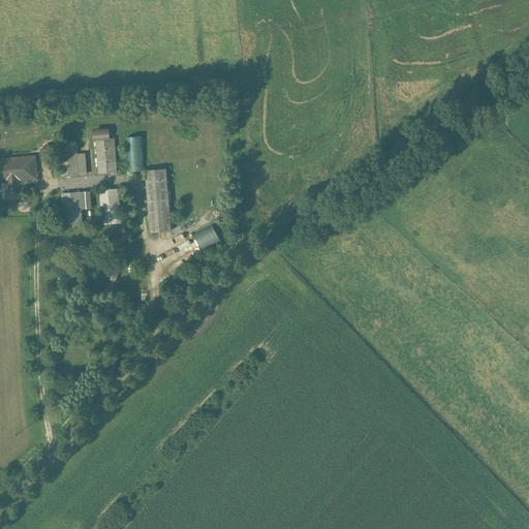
[(96,173),(116,172),(115,137),(110,137),(109,127),(95,128),(96,173)]
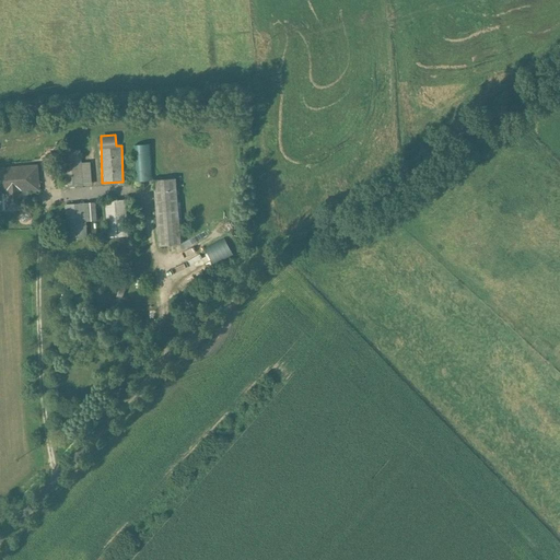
[(137,179),(152,179),(150,143),(136,144),(137,179)]
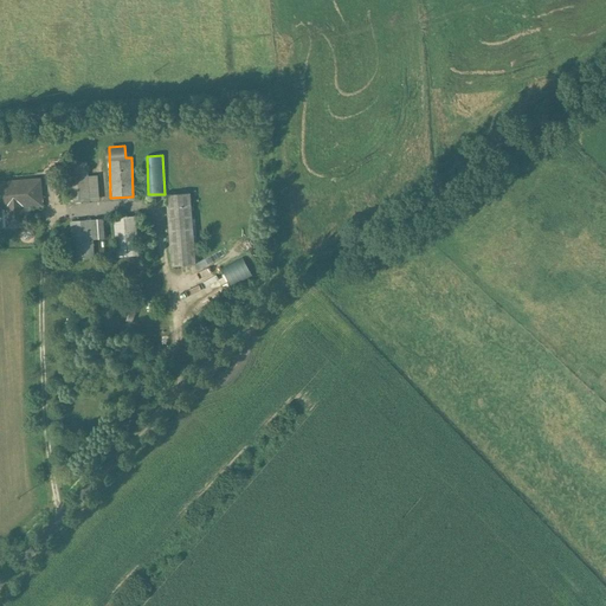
[(79,175),(78,197),(98,198),(98,175),(79,175)]
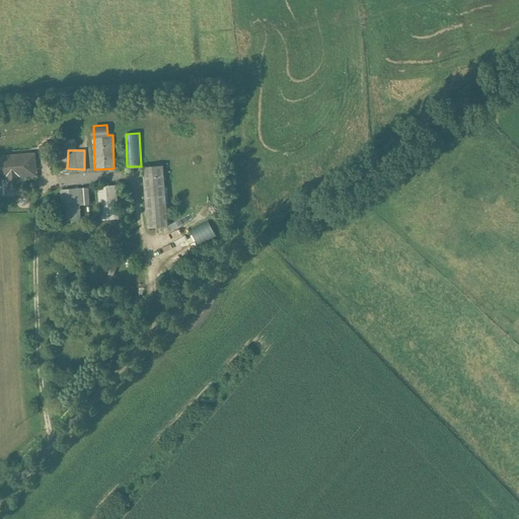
[(33,154),(0,156),(0,177),(4,177),(6,195),(21,194),(20,190),(21,190),(21,188),(20,188),(19,176),(35,175),(33,154)]
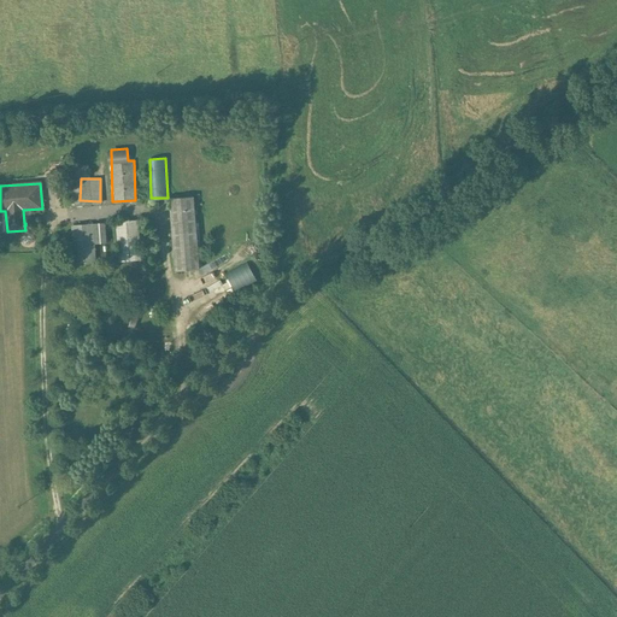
[(199,269),(195,195),(170,197),(174,270),(199,269)]
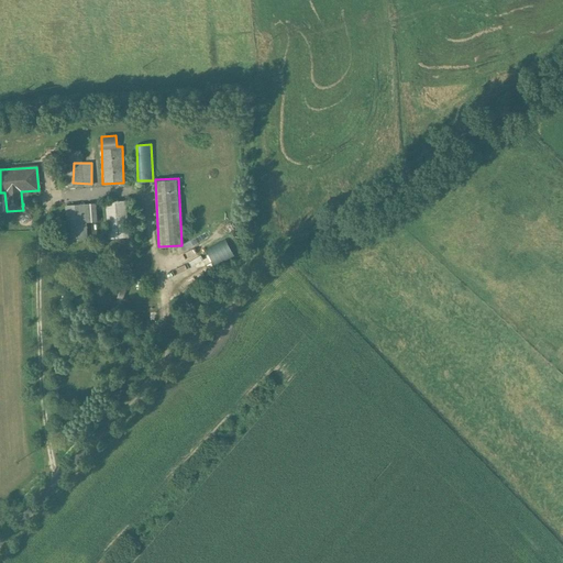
[(98,221),(97,202),(67,205),(69,238),(88,236),(87,221),(98,221)]
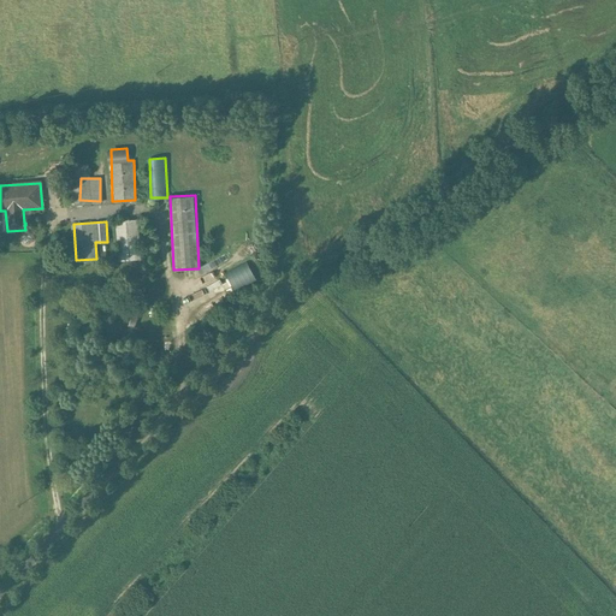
[(248,262),(226,272),(234,290),(255,279),(248,262)]
